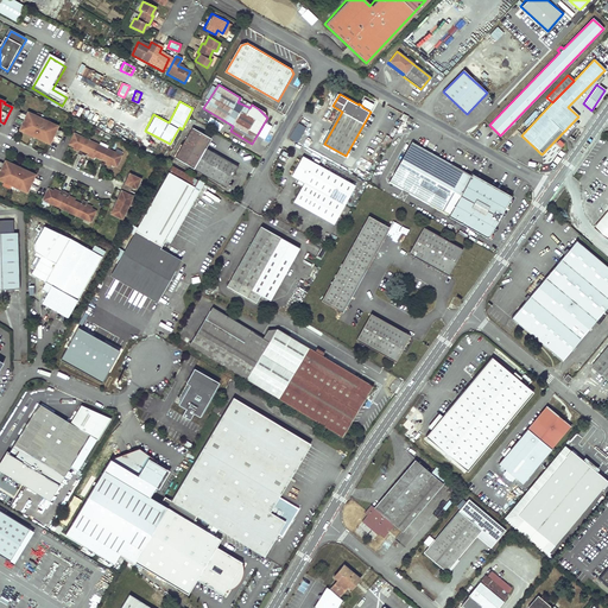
[(59,146),(65,133),(57,130),(58,127),(29,114),(27,116),(19,113),(13,125),(21,128),(20,131),(33,137),(38,127),(42,128),(37,139),(51,145),(52,143),(59,146)]
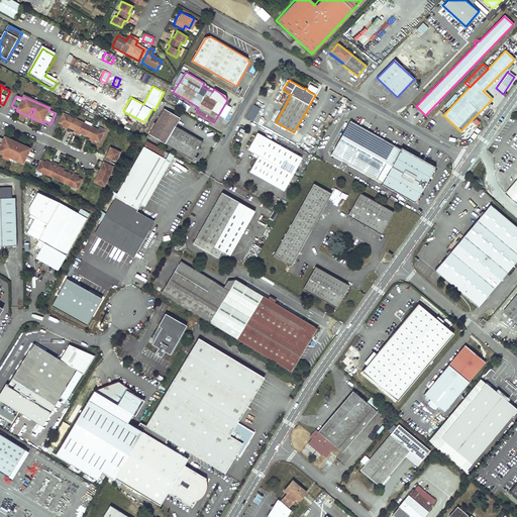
[(253,121),(260,107),(252,104),(245,117),(253,121)]
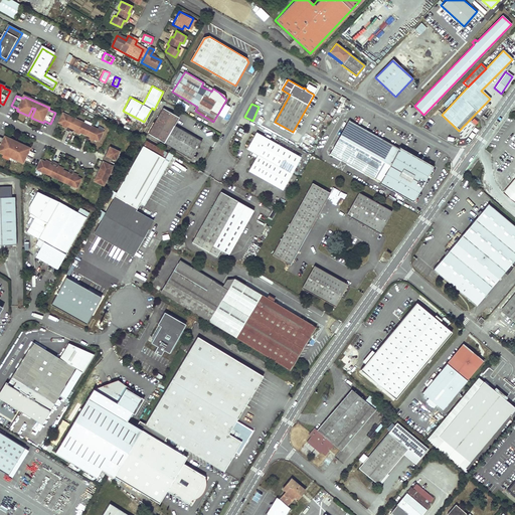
[(202,141),(174,125),(179,117),(163,108),(148,133),(192,158),(202,141)]
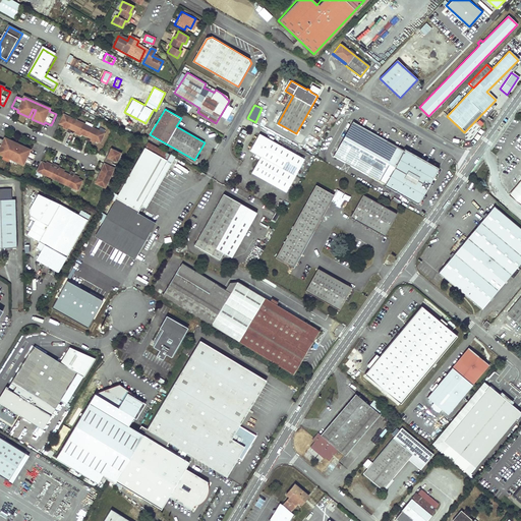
[(101,143),(105,134),(64,115),(60,125),(64,126),(69,129),(68,131),(67,132),(75,136),(75,134),(76,132),(83,135),(89,137),(87,141),(90,143),(91,141),(92,139),(97,141),(101,143)]
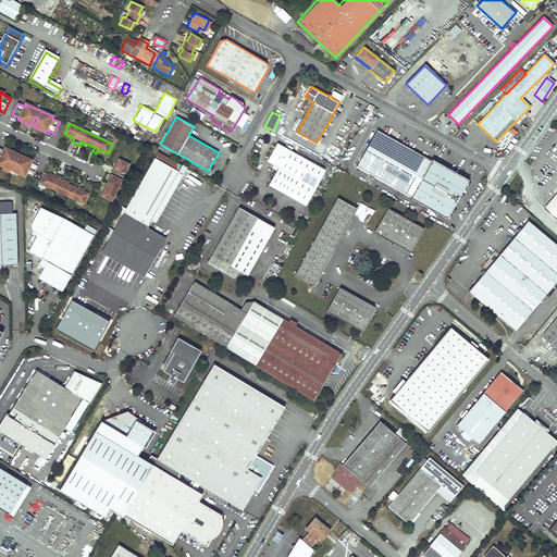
[(416,151),(380,131),(358,169),(419,205),(441,165),(433,161),(432,163),(429,161),(430,159),(428,158),(426,160),(415,152),(416,151)]
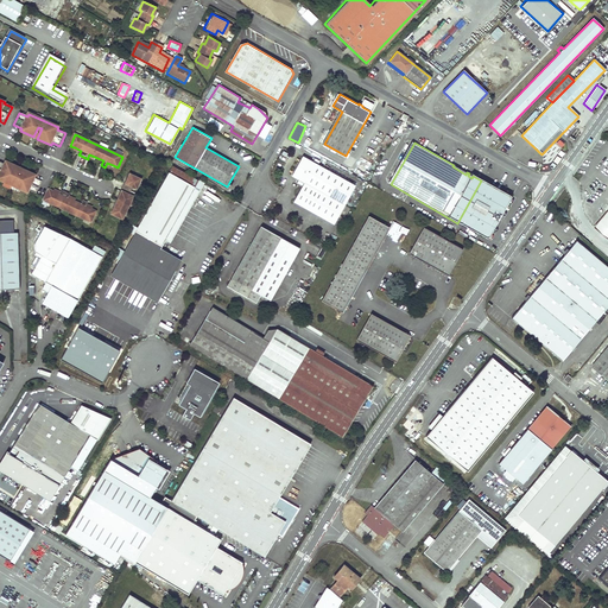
[(328,171),(303,157),(292,176),(305,183),(295,202),(334,223),(355,185),(348,182),(328,171)]
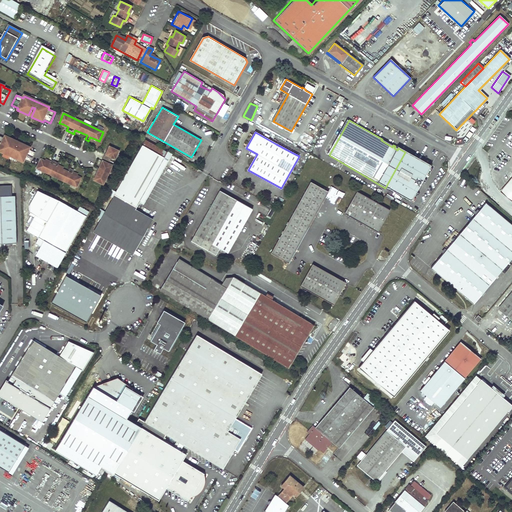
[(0,137),(0,152),(24,163),(24,161),(31,164),(36,154),(29,151),(30,148),(19,143),(15,152),(11,150),(16,142),(5,137),(4,139),(0,137)]
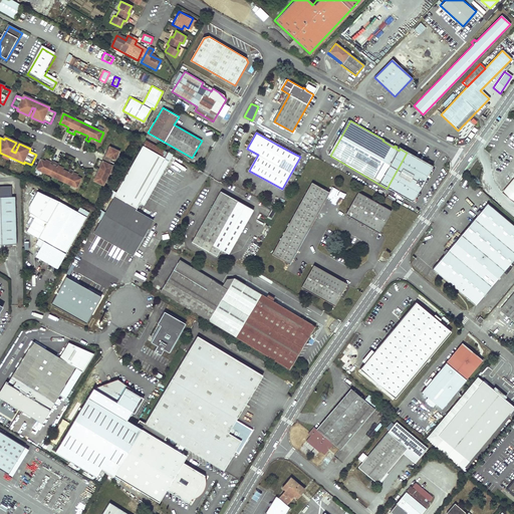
[(168,153),(147,140),(143,145),(165,158),(168,153)]
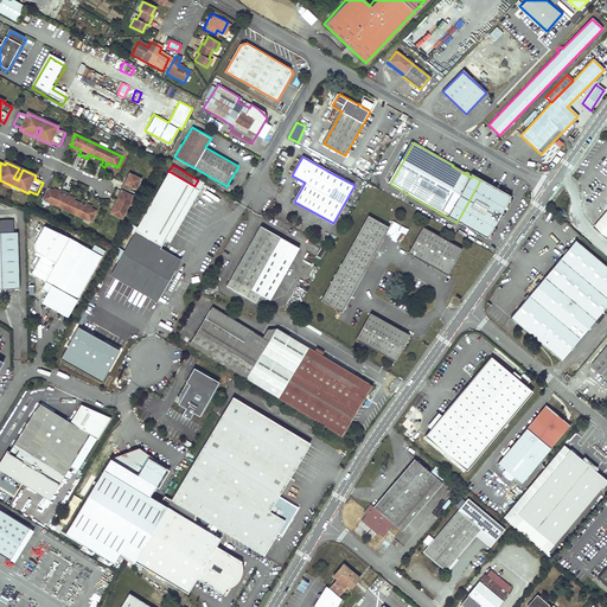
[(349,178),(330,167),(327,171),(347,181),(349,178)]
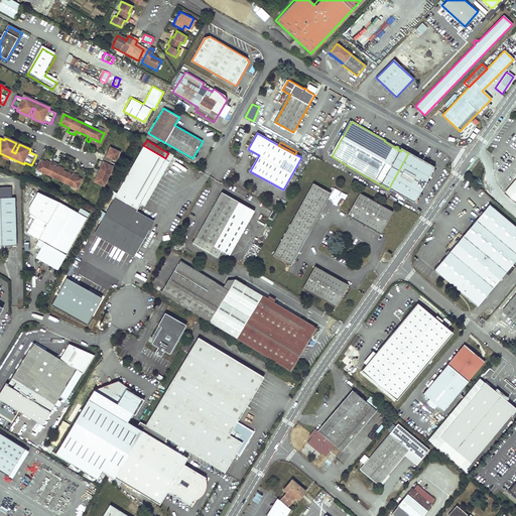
[(165,158),(143,145),(121,184),(118,189),(115,196),(136,208),(140,203),(144,205),(166,166),(162,163),(165,158)]
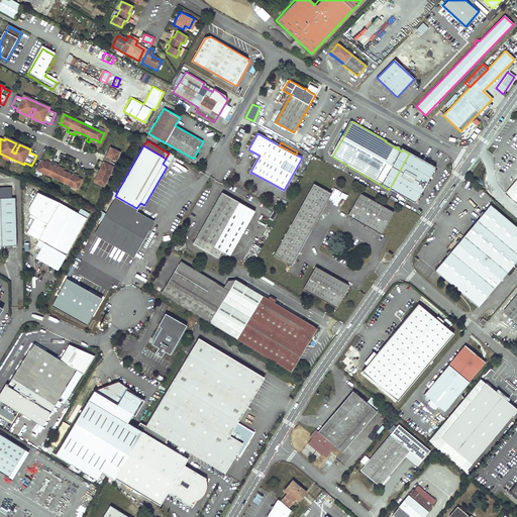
[(109,179),(108,179),(106,178),(107,174),(109,175),(110,176),(114,168),(111,167),(114,160),(117,161),(120,152),(111,148),(110,151),(109,154),(107,153),(102,165),(104,166),(102,168),(101,172),(100,171),(97,176),(99,177),(97,180),(96,183),(105,187),(109,179)]
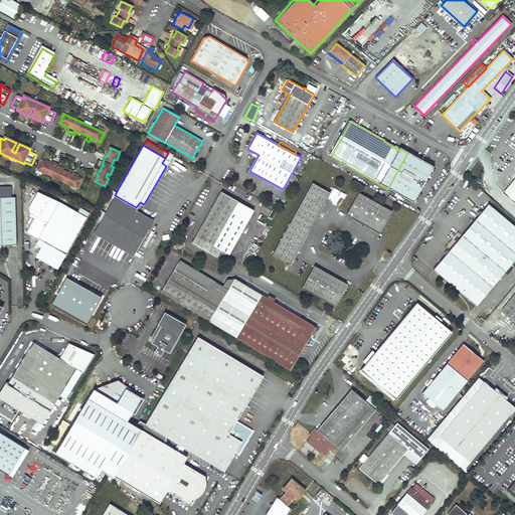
[(434,169),(407,153),(387,189),(413,204),(422,187),(425,187),(424,185),(434,169)]
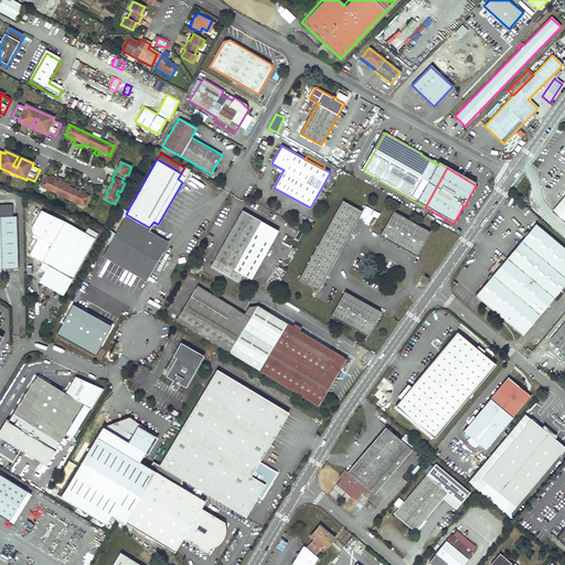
[(85,208),(89,198),(86,196),(81,193),(82,191),(82,189),(78,188),(76,191),(71,189),(64,185),(65,183),(65,182),(57,178),(56,180),(55,182),(50,179),(45,178),(41,188),(85,208)]
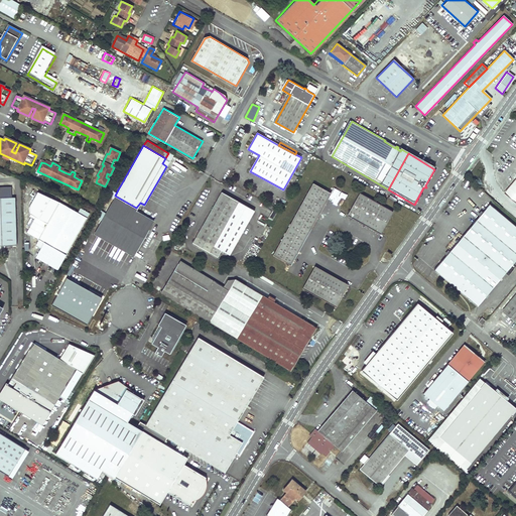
[(515,179),(505,192),(515,202),(515,179)]
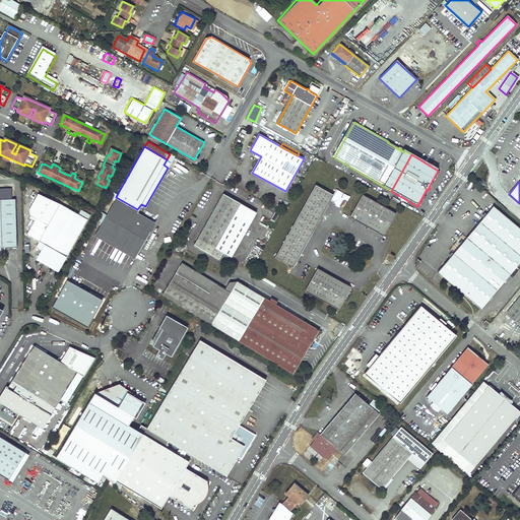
[(333,195),(316,186),(275,257),(293,267),(333,195)]
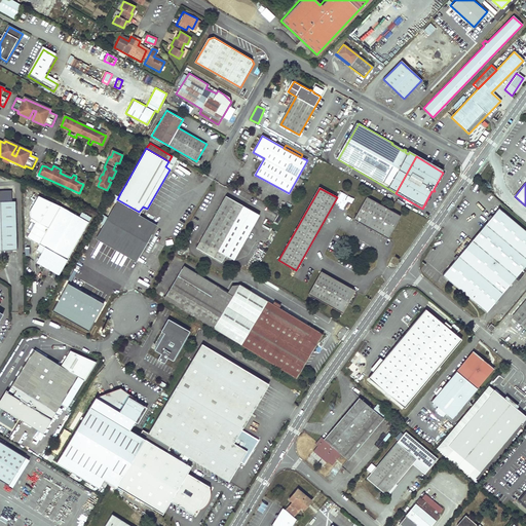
[(11,191),(0,191),(0,257),(1,257),(0,251),(16,250),(14,201),(11,202),(11,191)]
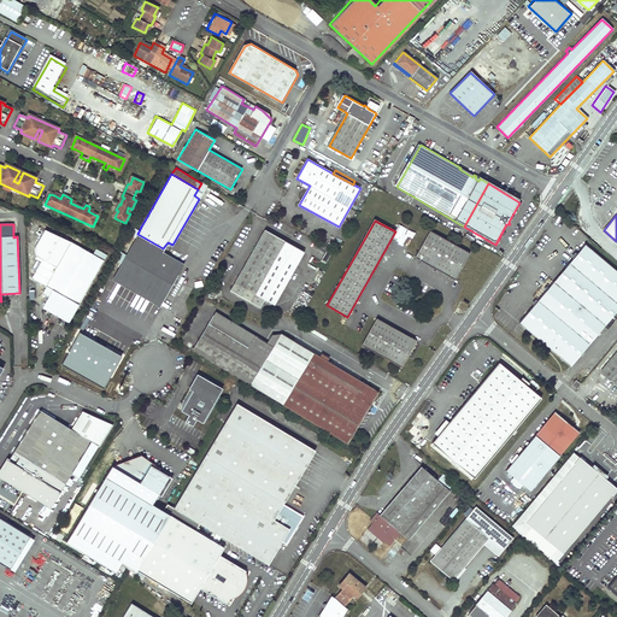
[(104,260),(46,229),(36,247),(37,254),(42,260),(33,277),(48,286),(43,294),(47,297),(41,307),(69,323),(104,260)]
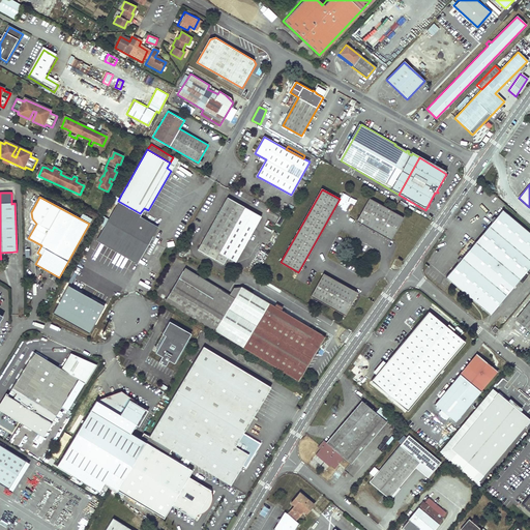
[(262,216),(228,197),(202,242),(236,262),(262,216)]
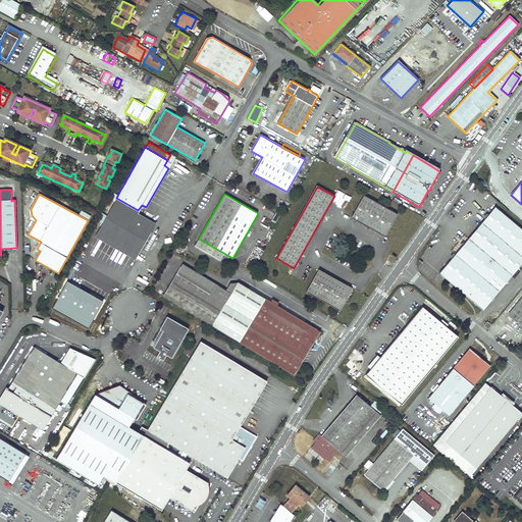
[(399,215),(365,197),(353,219),(385,238),(399,215)]
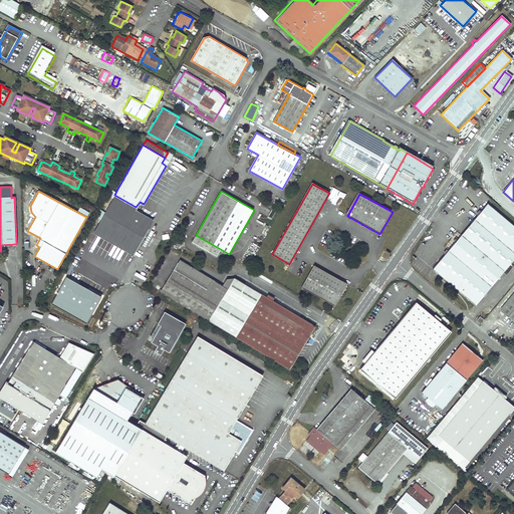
[(136,207),(114,195),(94,229),(134,252),(148,228),(149,228),(153,220),(135,210),(136,207)]
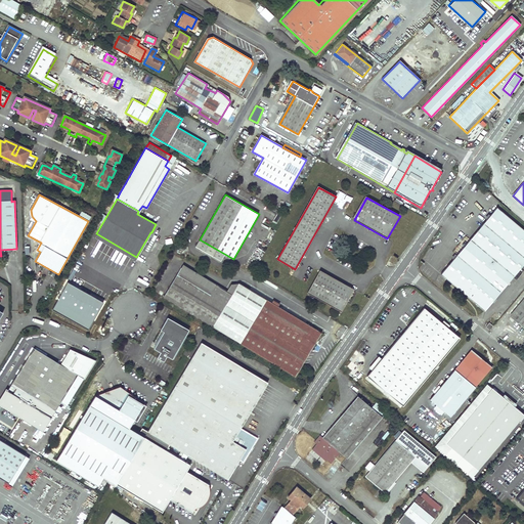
[(523,231),(497,210),(439,277),(482,312),(523,265),(523,231)]
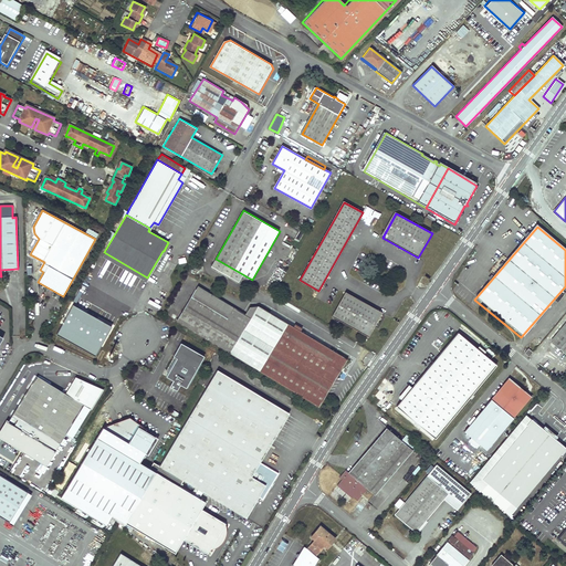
[(88,229),(85,233),(95,239),(97,234),(88,229)]
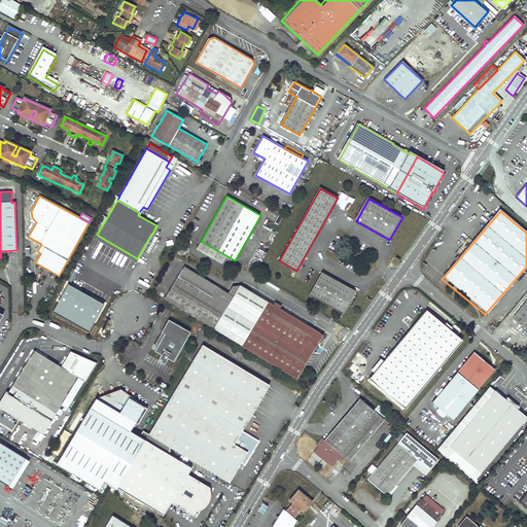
[(137,258),(97,235),(96,238),(136,261),(137,258)]
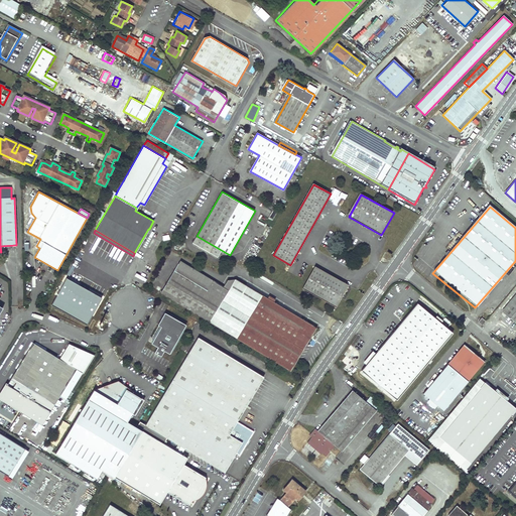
[(224,288),(180,263),(174,273),(223,302),(235,280),(228,282),(224,288)]
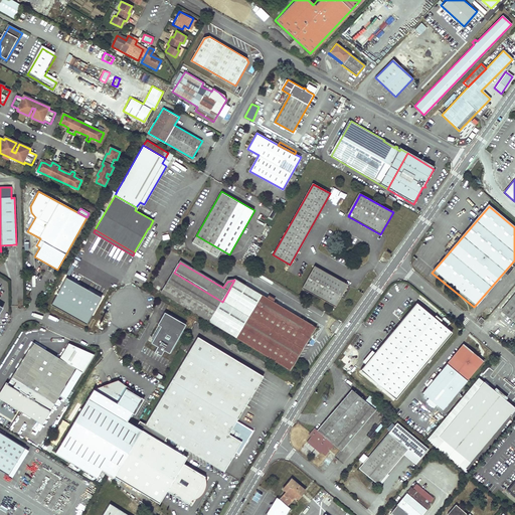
[(346,284),(313,267),(301,289),(335,306),(346,284)]
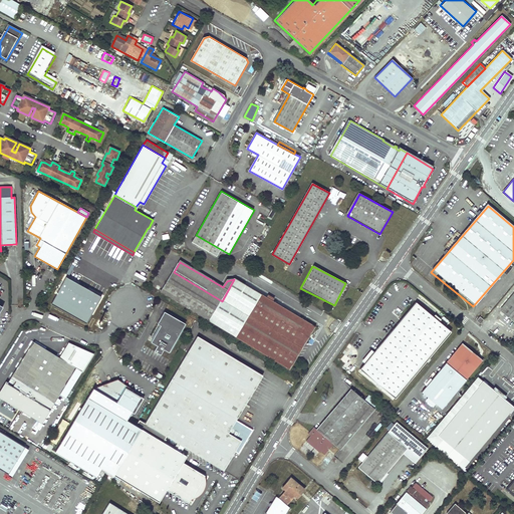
[(222,301),(174,272),(161,294),(289,370),(314,327),(234,279),(222,301)]
